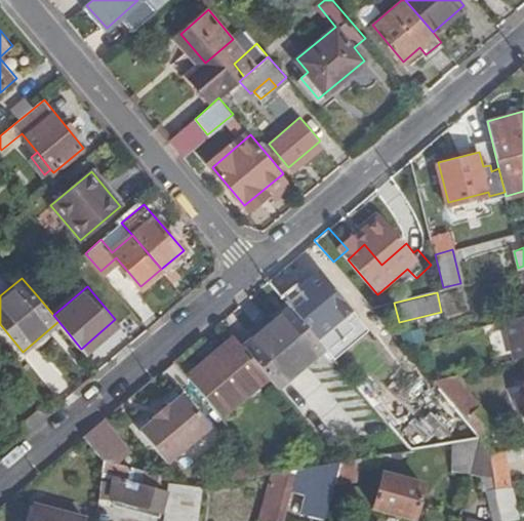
[(243,346),(268,375),(277,387),(325,348),(289,305),(243,346)]
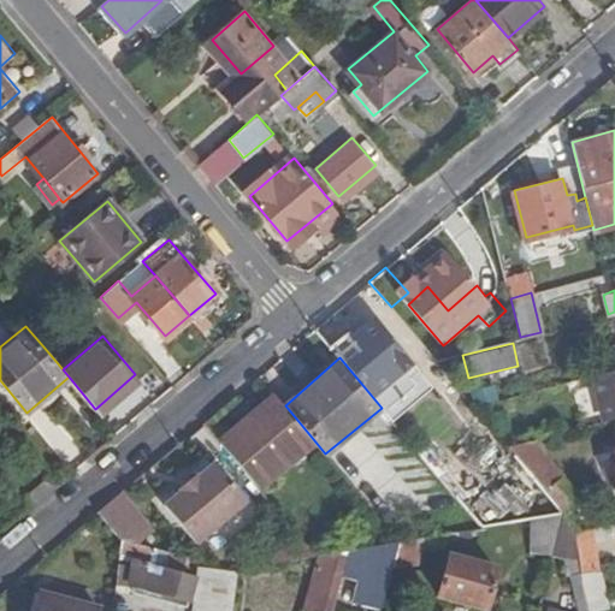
[(614,363),(598,367),(608,414),(614,411),(614,363)]
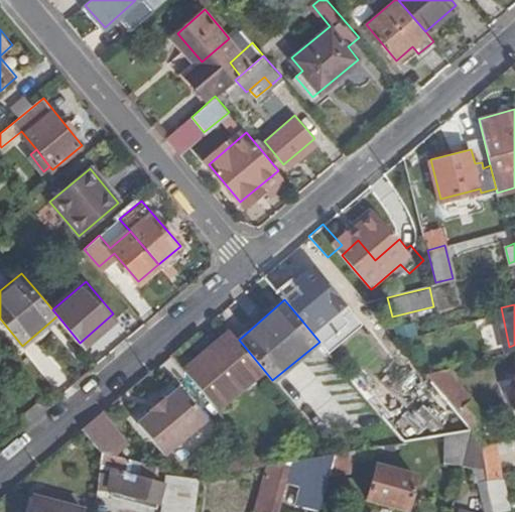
[(373,320),(352,340),(385,376),(406,356),(373,320)]
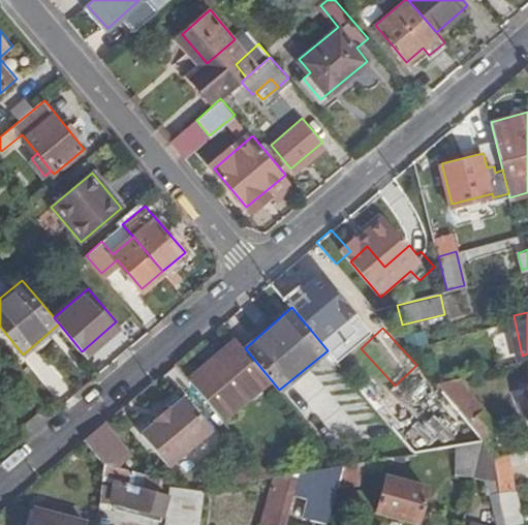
[(237,337),(189,378),(222,419),(270,378),(245,348),(237,337)]
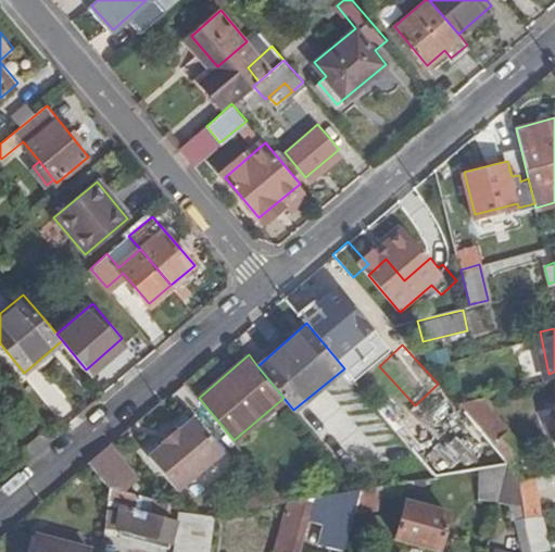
[(525,354),(502,360),(507,383),(530,377),(525,354)]
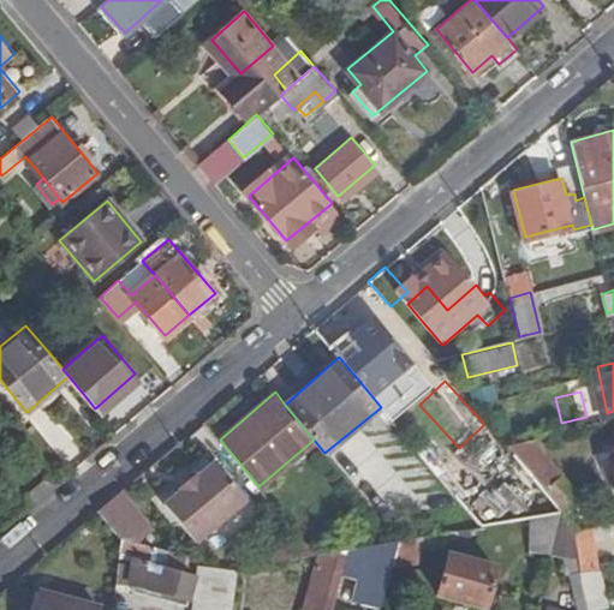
[(530,437),(506,444),(541,484),(556,471),(530,437)]
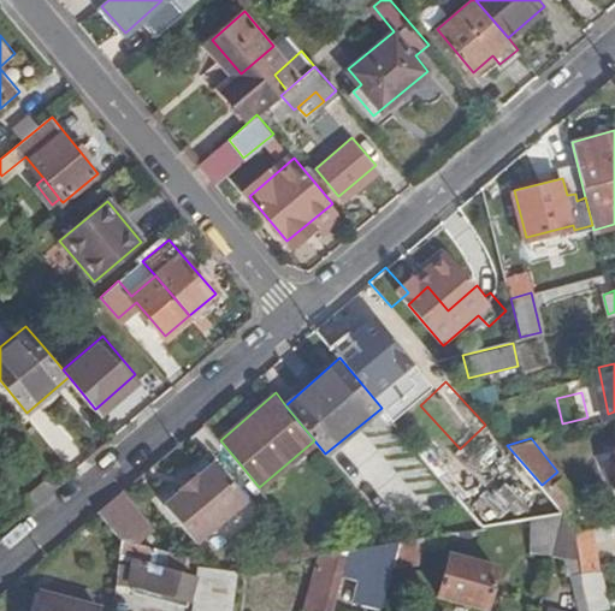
[(185,492),(182,488),(164,503),(196,541),(247,499),(214,460),(196,476),(200,480),(185,492)]
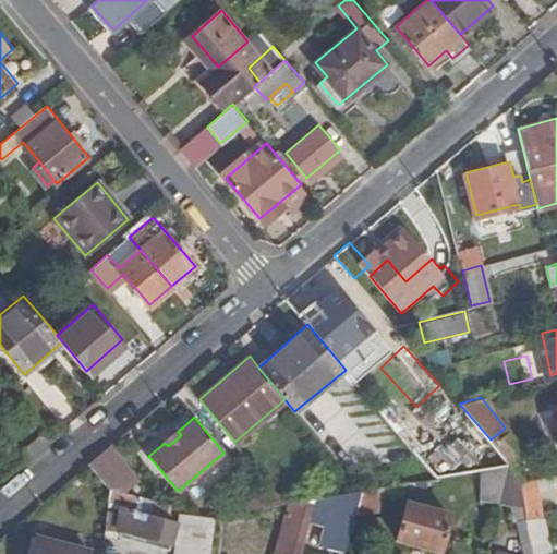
[(509,431),(494,444),(510,464),(525,452),(509,431)]
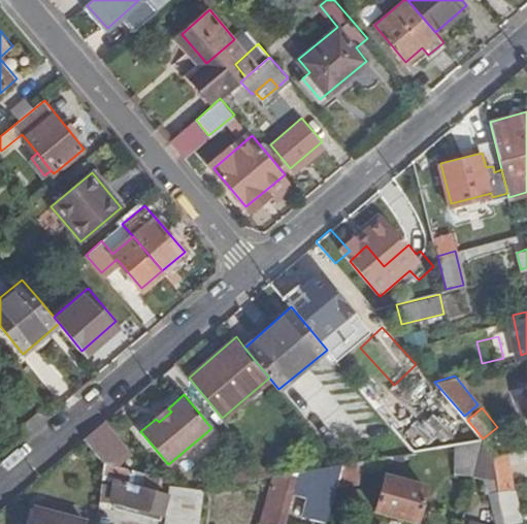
[(168,408),(156,419),(159,422),(171,412),(168,408)]
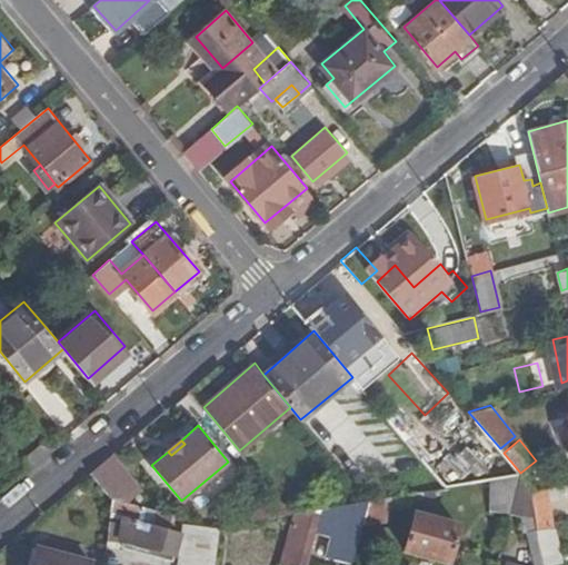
[(431,468),(449,481),(461,462),(444,450),(431,468)]
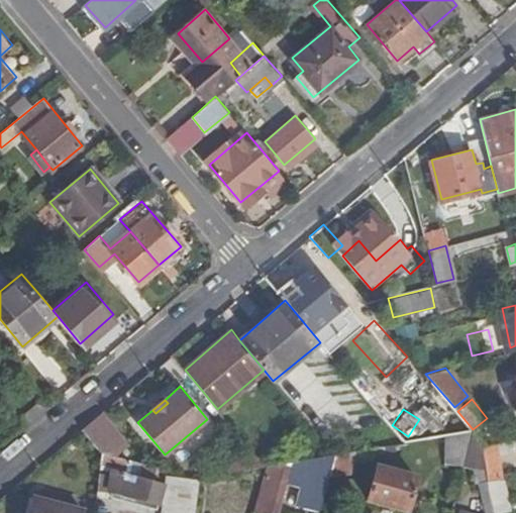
[(102,413),(83,429),(85,431),(90,436),(102,451),(117,455),(121,453),(118,448),(126,441),(102,413)]
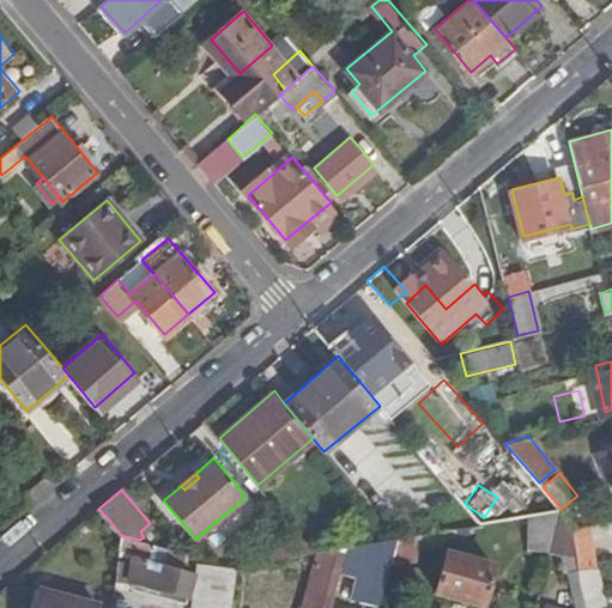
[(601,521),(611,517),(611,504),(599,508),(601,521)]
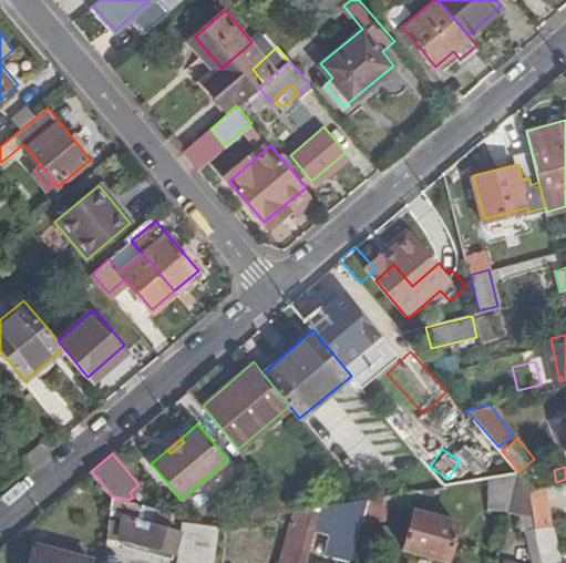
[(518,472),(491,478),(496,505),(510,510),(514,493),(520,477),(518,472)]
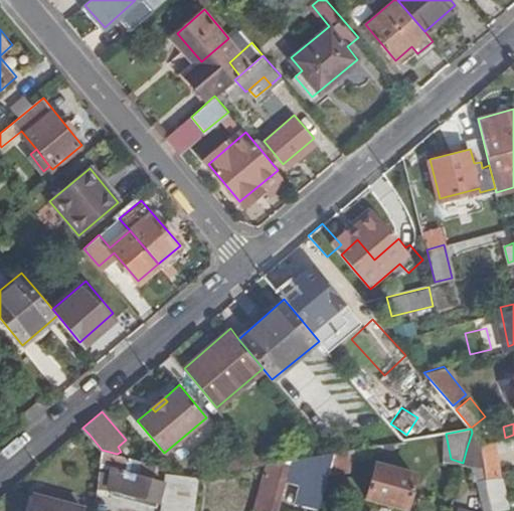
[(480,444),(483,444),(471,429),(472,433),(467,448),(480,444)]
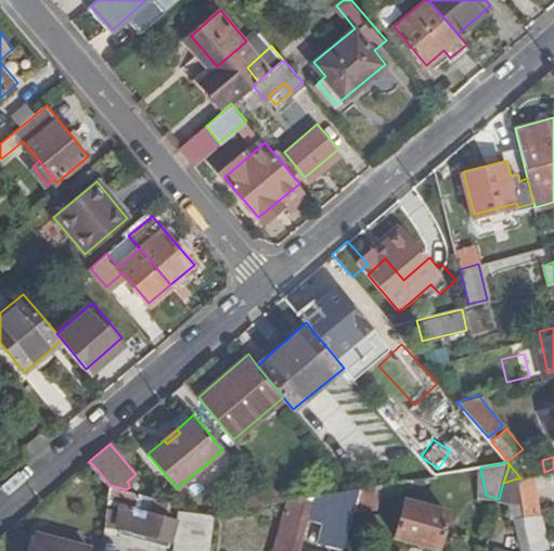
[(97,469),(91,463),(87,466),(86,465),(77,473),(84,481),(97,469)]
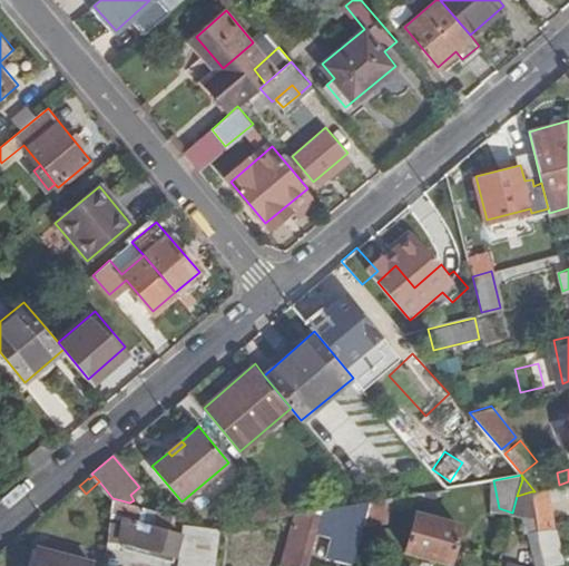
[(568,481),(559,485),(535,491),(531,491),(537,533),(551,529),(548,496),(568,489),(568,481)]
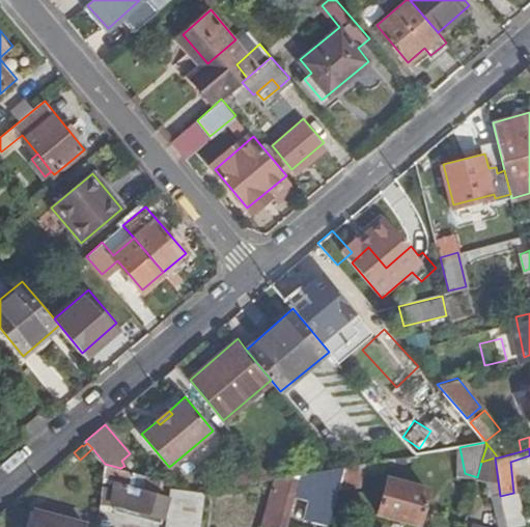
[(481,462),(477,477),(489,479),(490,496),(495,495),(495,505),(500,526),(483,526),(472,524),(470,526),(507,526),(507,525),(502,504),(500,496),(495,458),(481,462)]
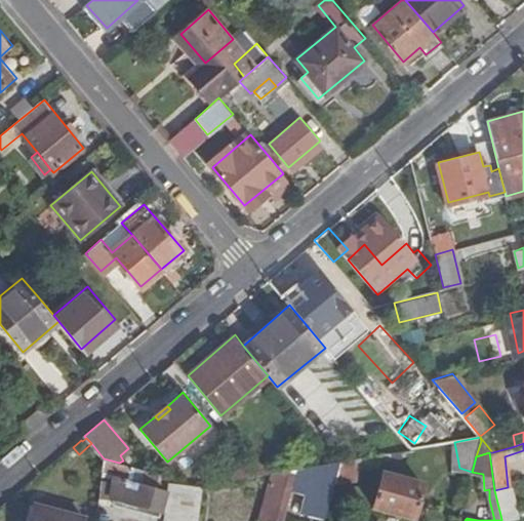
[(361,457),(339,462),(334,480),(357,476),(361,457)]
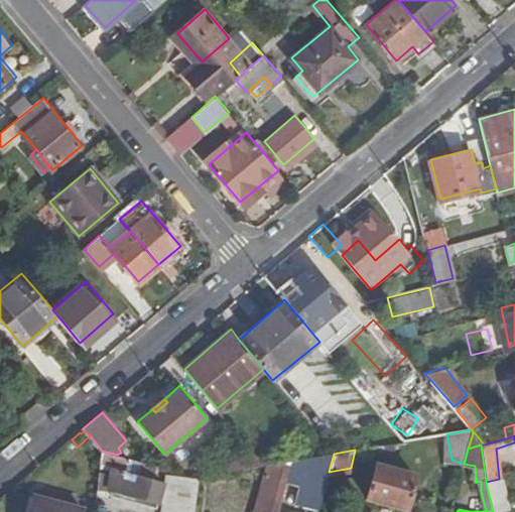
[(102,451),(98,485),(158,502),(164,483),(153,480),(157,466),(117,455),(102,451)]
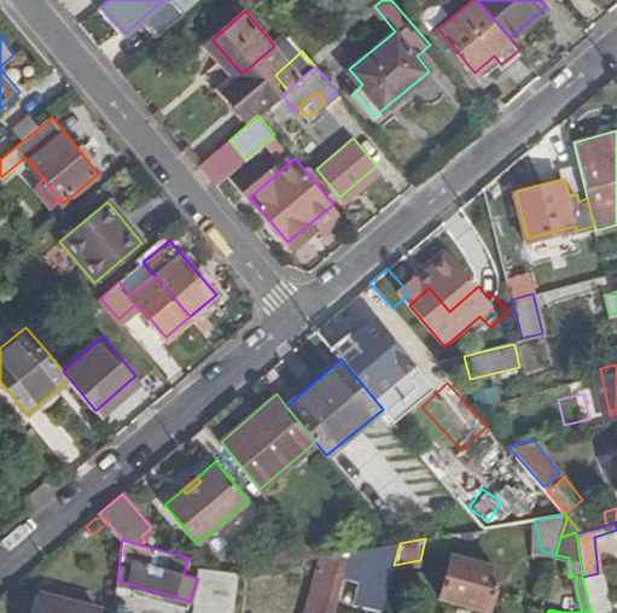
[(394,565),(400,543),(372,548),(374,564),(394,565)]
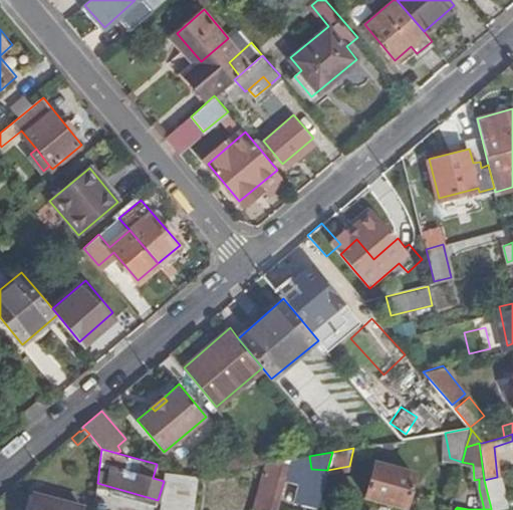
[(289,459),(267,463),(255,508),(260,509),(268,509),(278,478),(283,479),(289,459)]
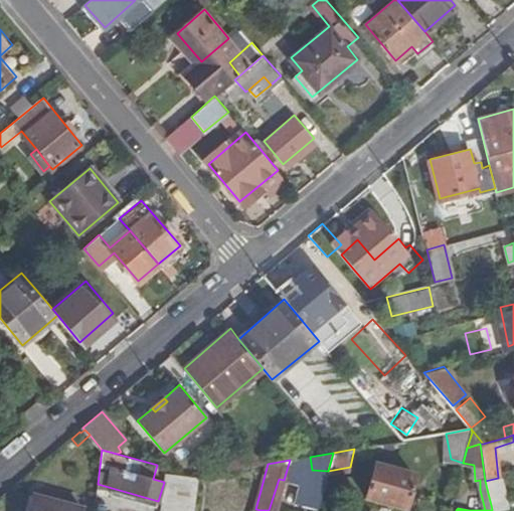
[(414,472),(375,462),(366,495),(404,506),(414,472)]
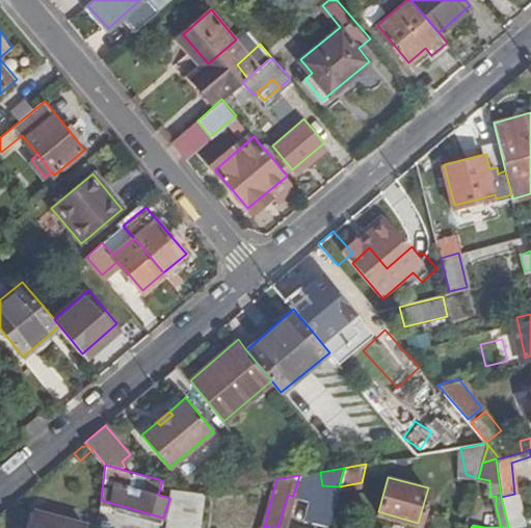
[(170,489),(169,498),(165,527),(200,527),(205,492),(170,489)]
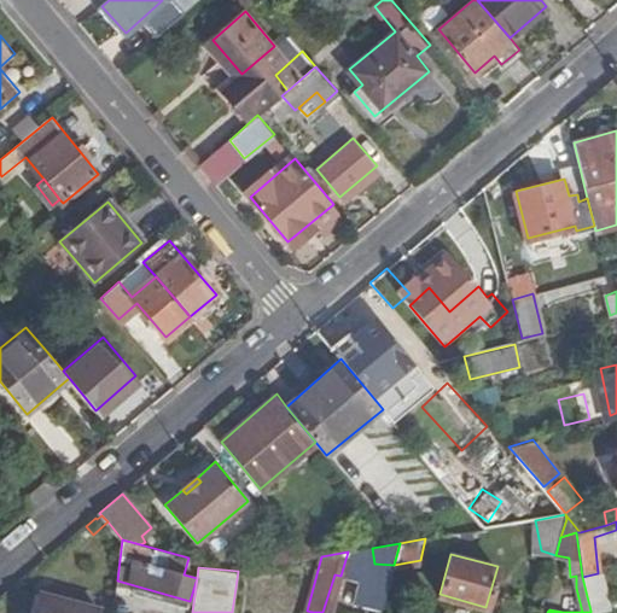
[(591,611),(603,607),(598,573),(582,577),(585,587),(591,611)]
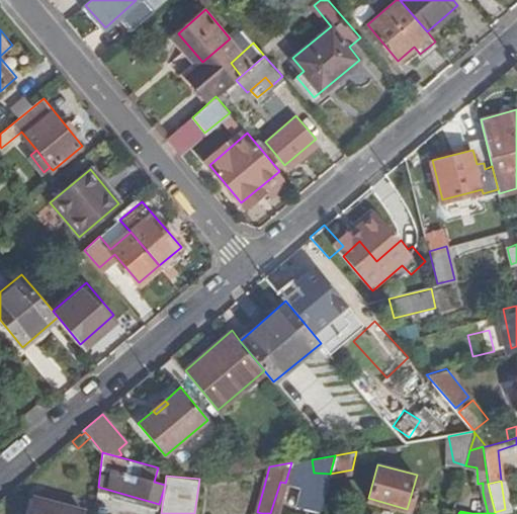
[(81,513),(83,508),(34,496),(28,513),(81,513)]
